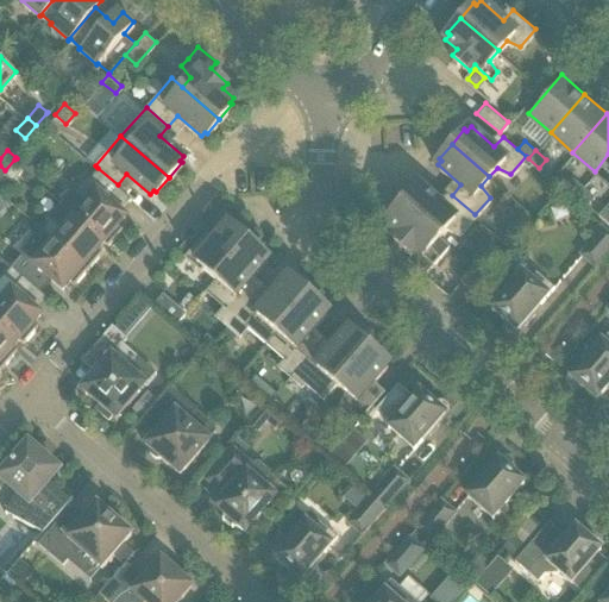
[(31,154),(22,164),(32,175),(38,168),(37,160),(31,154)]
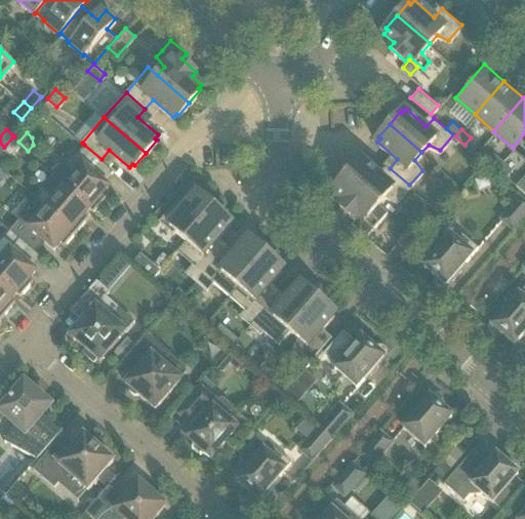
[(524,158),(524,132),(513,148),(524,158)]
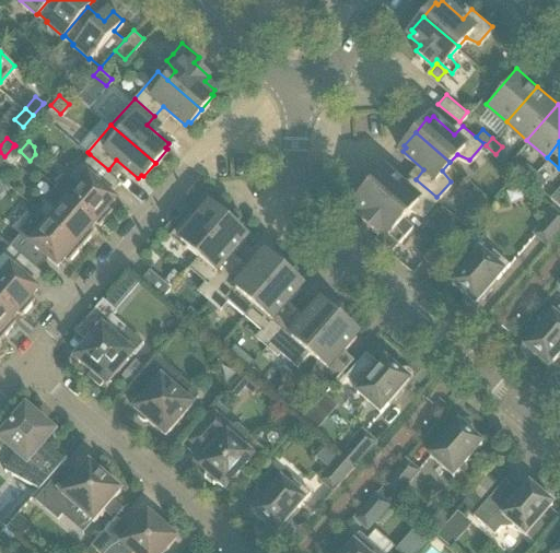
[(4,156),(3,157),(4,157),(11,164),(21,153),(13,146),(4,156)]
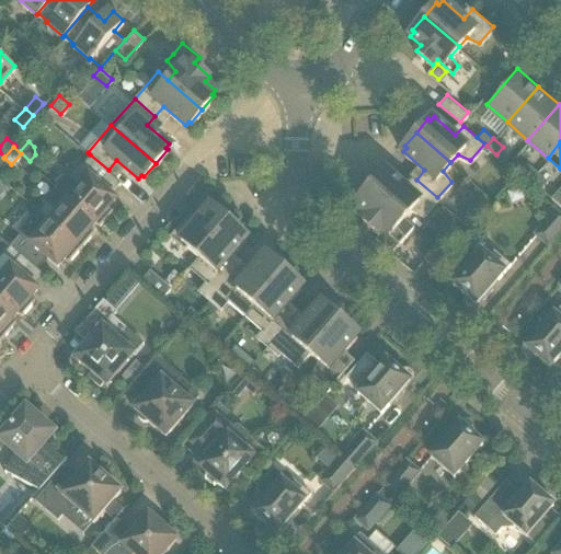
[(57,185),(69,196),(100,222),(113,207),(109,204),(115,196),(110,192),(121,180),(109,170),(90,154),(84,161),(71,170),(70,168),(55,177),(57,185)]
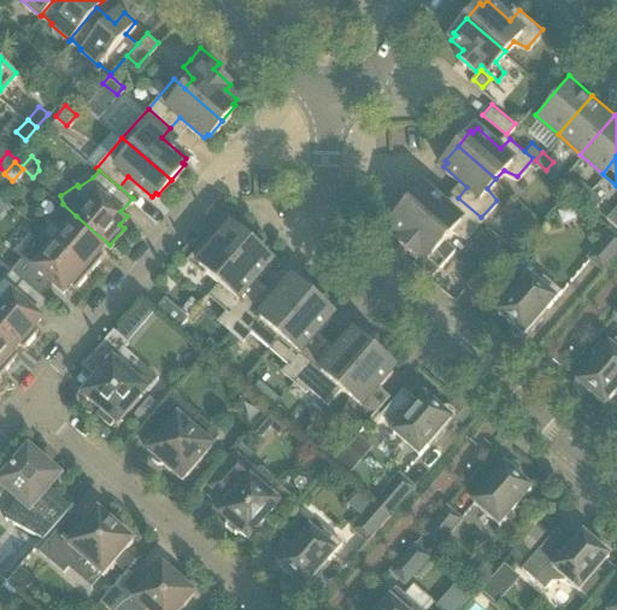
[(582,197),(591,187),(580,176),(571,187),(582,197)]
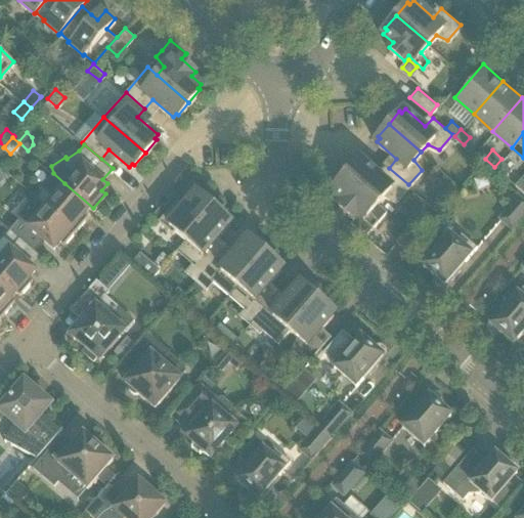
[(381,176),(361,159),(358,163),(356,161),(345,174),(378,202),(384,195),(395,200),(408,184),(389,168),(381,176)]
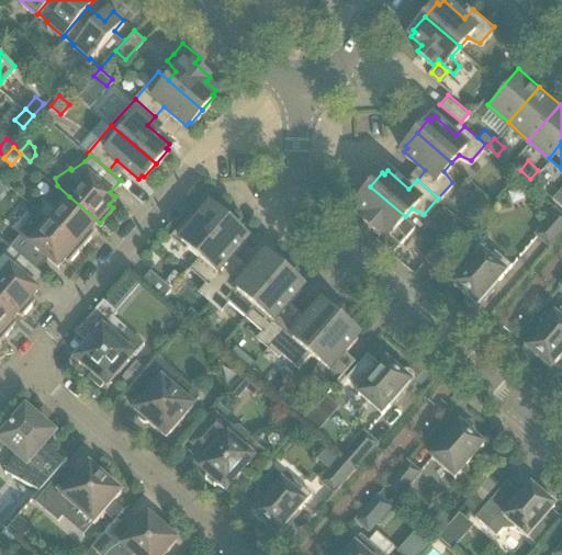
[(542,187),(549,179),(538,170),(530,179),(542,187)]
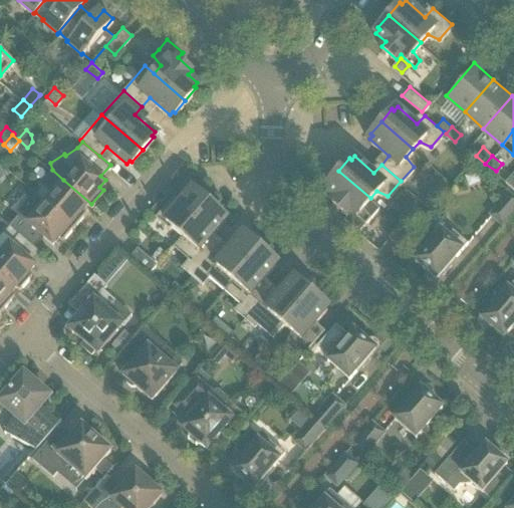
[(91,204),(63,180),(51,169),(39,182),(42,185),(36,191),(74,224),(85,210),(81,207),(87,201),(91,204)]
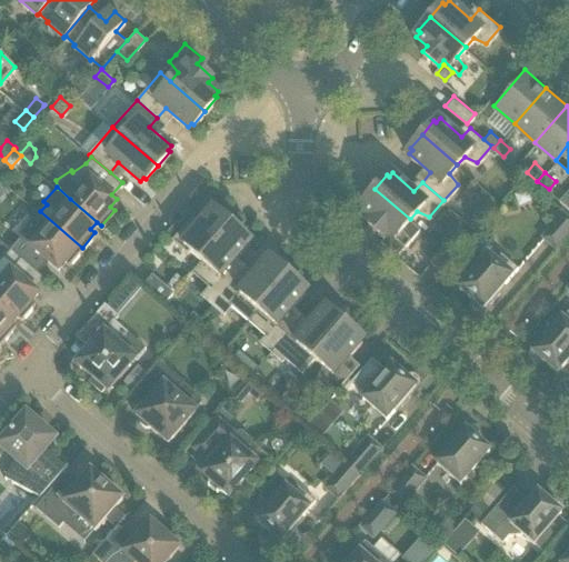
[(419,228),(410,219),(375,189),(362,202),(365,204),(361,208),(372,217),(367,222),(383,237),(381,240),(385,242),(383,242),(397,253),(419,228)]
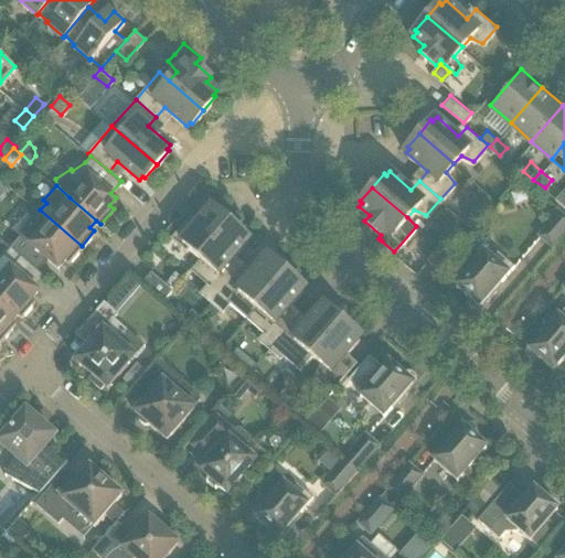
[(564,204),(564,191),(562,188),(554,197),(564,204)]
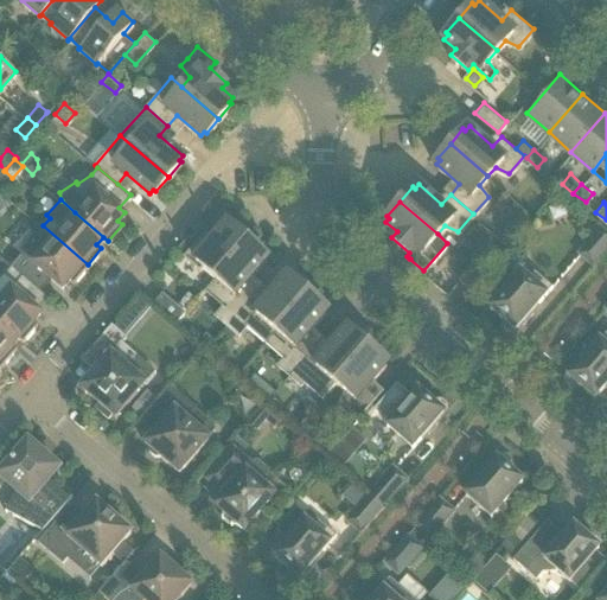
[(21,250),(11,263),(25,275),(34,283),(39,288),(50,275),(62,285),(69,276),(74,280),(88,265),(43,225),(36,219),(14,244),(21,250)]
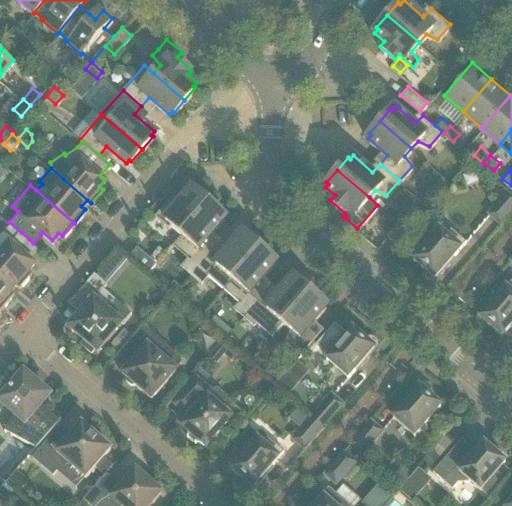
[(194,191),(190,188),(180,200),(172,193),(165,202),(159,197),(148,209),(167,224),(168,226),(171,224),(181,232),(209,201),(196,190),(194,191)]
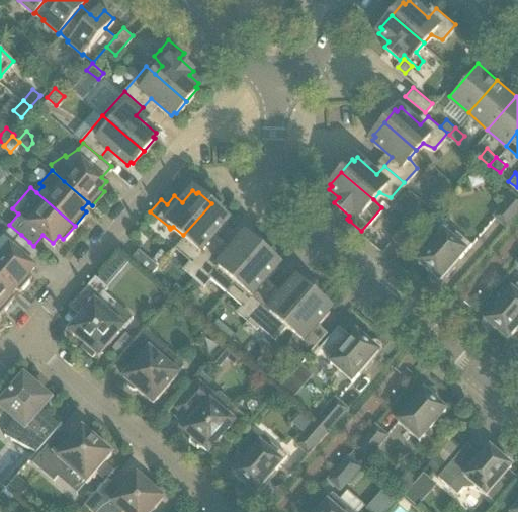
[(505,223),(517,207),(517,194),(513,190),(494,214),(505,223)]
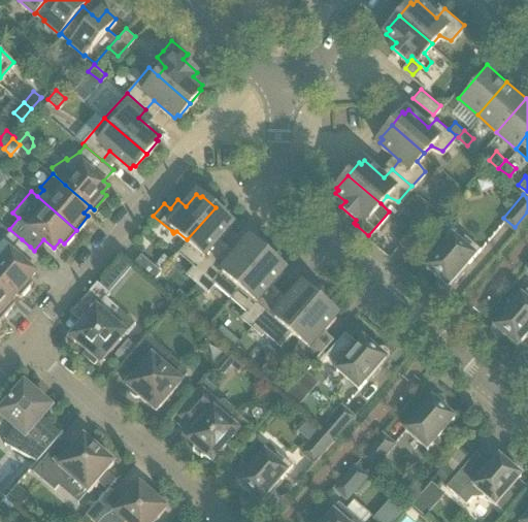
[(228,218),(216,207),(187,239),(178,249),(195,263),(188,272),(197,281),(222,252),(213,245),(231,224),(226,220),(228,218)]
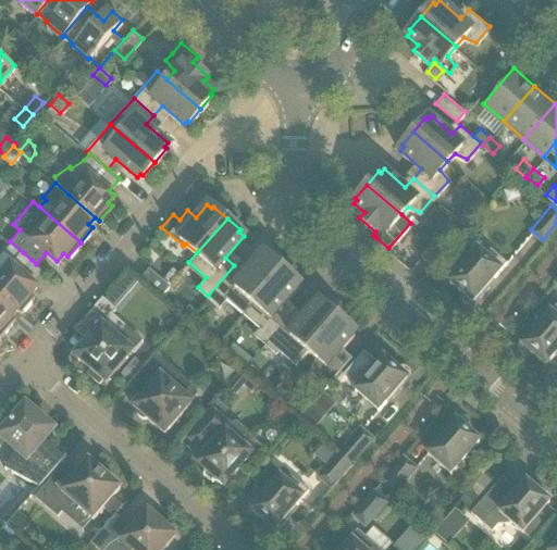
[(431,262),(448,241),(438,234),(421,254),(431,262)]
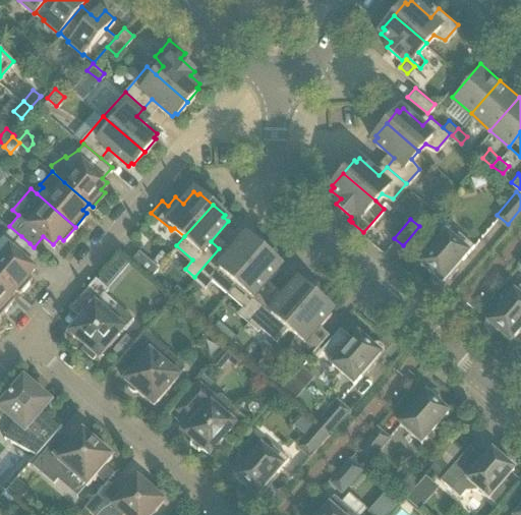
[(15,243),(21,236),(19,234),(9,226),(3,232),(13,241),(15,243)]
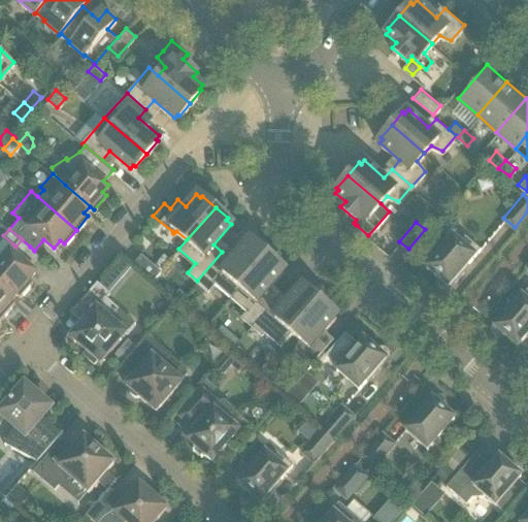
[(481,247),(465,232),(459,239),(453,233),(439,249),(425,264),(438,275),(436,280),(437,284),(440,287),(446,287),(449,285),(454,279),(453,278),(481,247)]
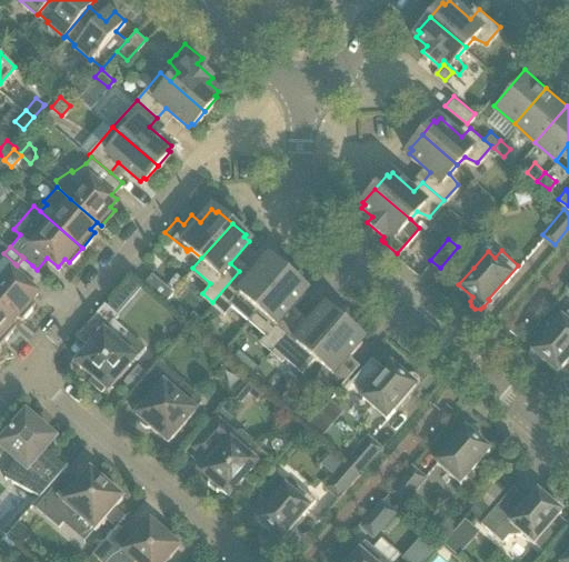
[(249,280),(239,271),(212,302),(223,311),(231,301),(237,307),(249,317),(258,307),(288,272),(275,260),(272,262),(268,258),(249,280)]
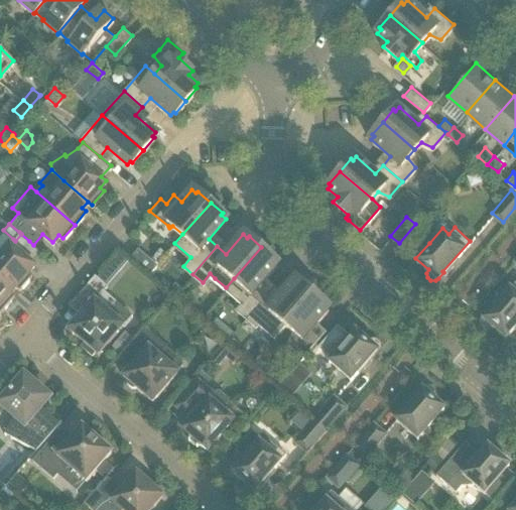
[(0,270),(16,284),(15,284),(19,287),(31,274),(27,270),(34,263),(28,258),(10,242),(0,253),(0,270)]
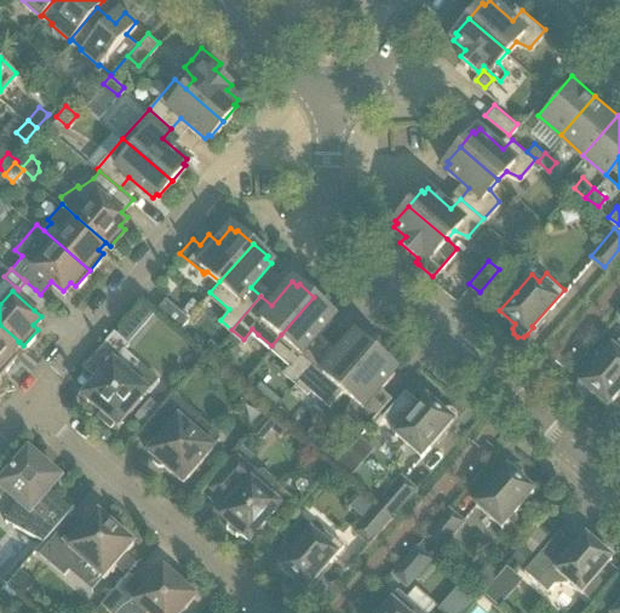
[(179,327),(189,316),(166,296),(156,308),(174,324),(179,327)]
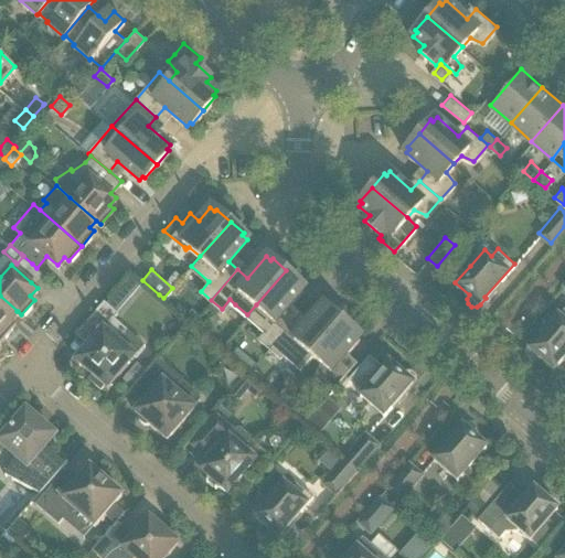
[(174,270),(168,278),(174,285),(182,276),(174,270)]
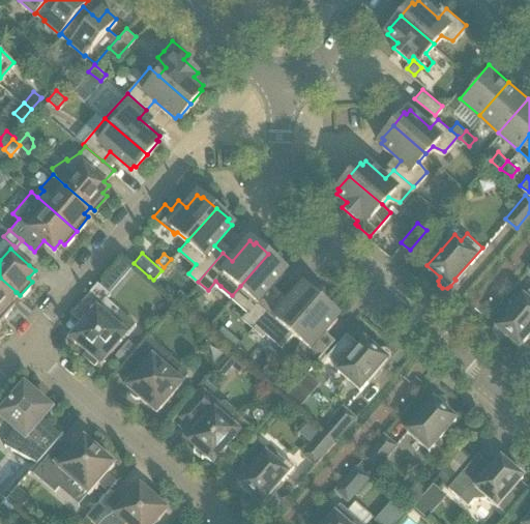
[(253,325),(275,298),(266,291),(284,270),(280,266),(282,264),(268,254),(240,286),(232,295),(248,310),(242,316),(253,325)]
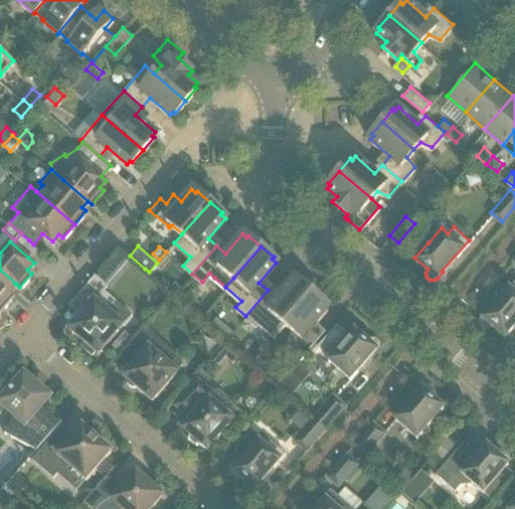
[(0,270),(0,305),(2,307),(14,294),(10,290),(15,284),(16,284),(0,270)]
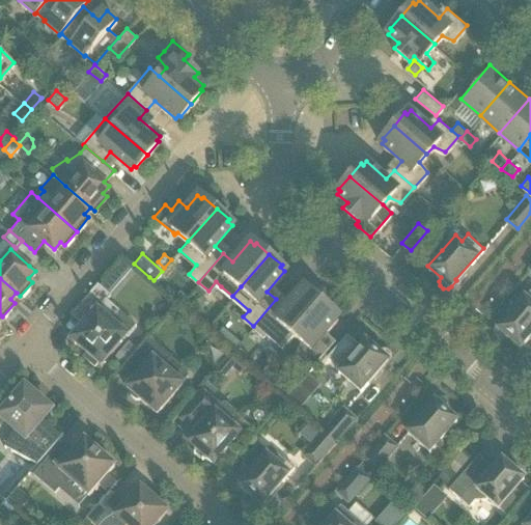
[(101,362),(114,347),(128,333),(114,321),(119,307),(107,297),(111,293),(107,289),(98,281),(77,304),(89,314),(71,336),(86,350),(83,353),(94,363),(98,360),(101,362)]
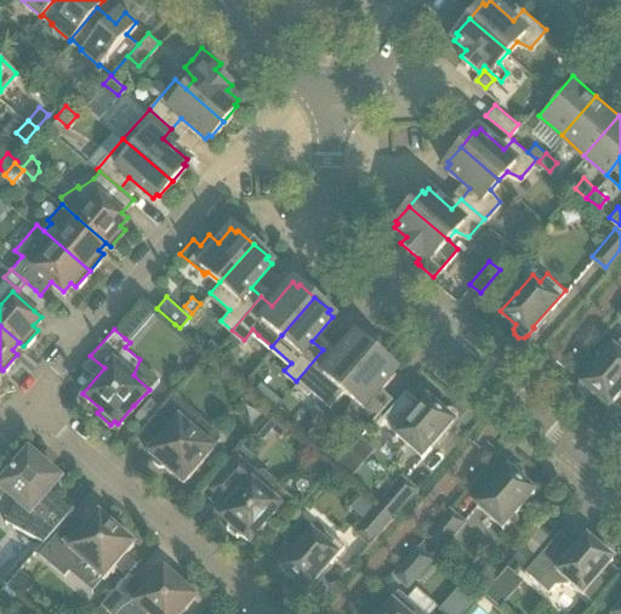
[(359,340),(354,335),(334,359),(323,350),(296,381),(307,391),(311,387),(329,403),(328,404),(329,405),(342,390),(376,351),(362,337),(359,340)]
